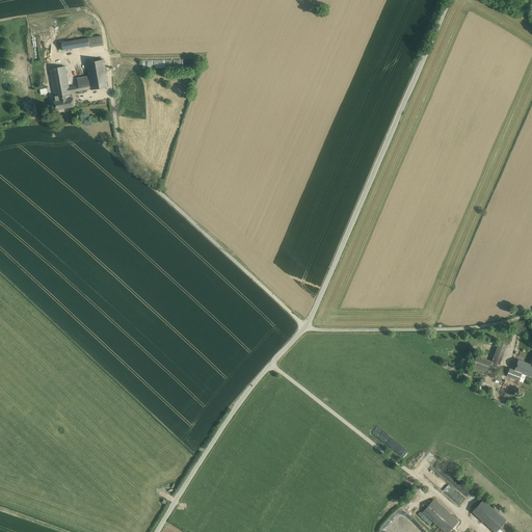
[(102,36),(88,38),(89,46),(89,47),(103,45),(102,36)]
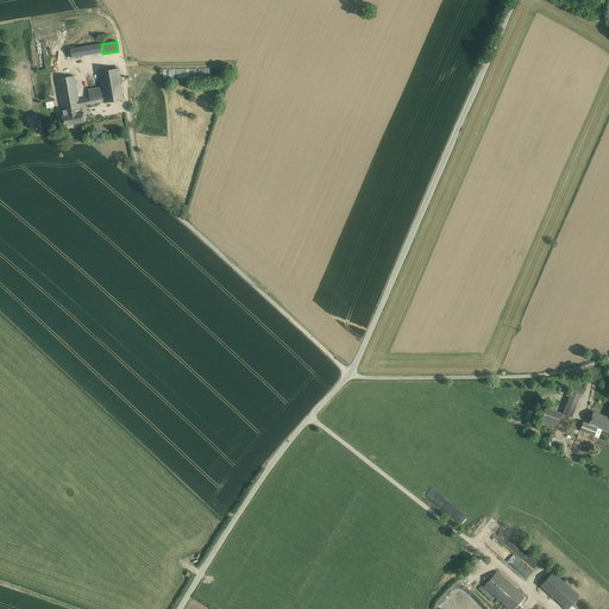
[(101,44),(76,48),(79,57),(102,52),(101,44)]
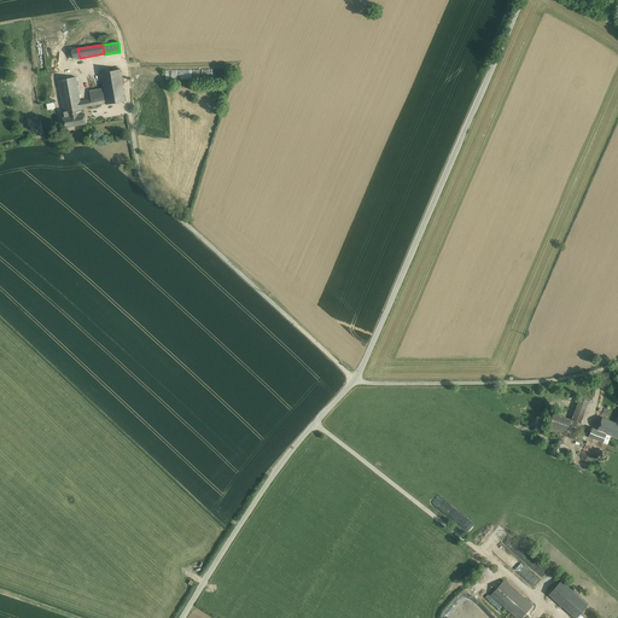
[(101,73),(106,104),(126,101),(121,69),(101,73)]
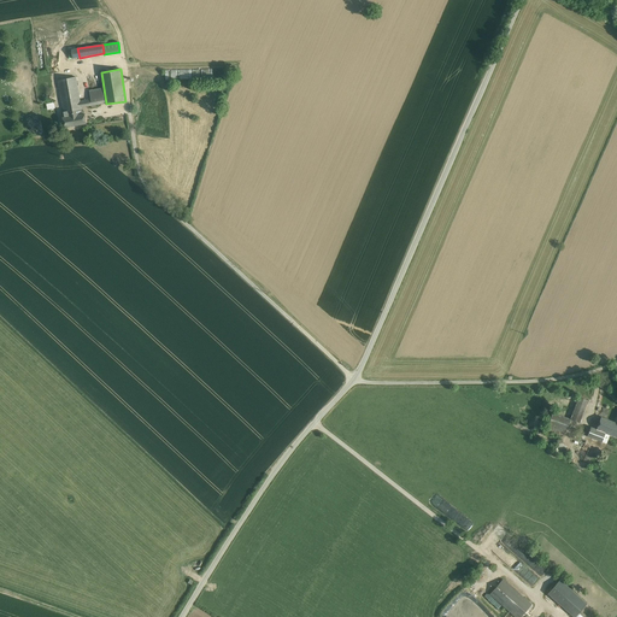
[(64,112),(81,109),(81,107),(105,103),(103,88),(89,90),(90,99),(80,101),(76,77),(58,80),(64,112)]
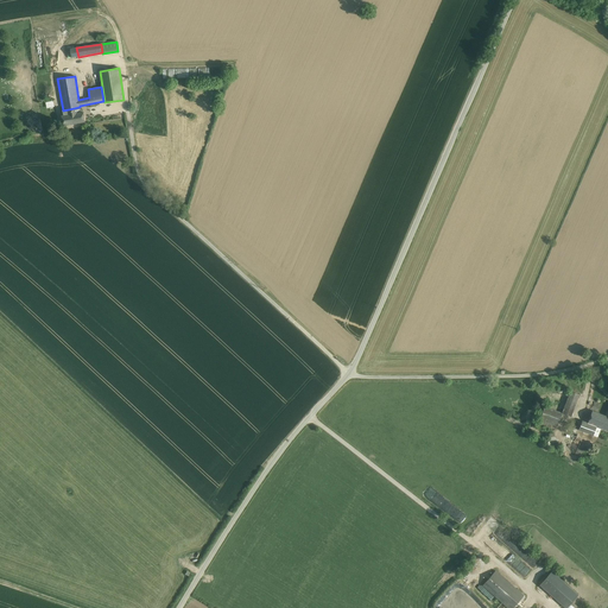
[(80,107),(63,111),(64,115),(62,115),(63,125),(84,121),(83,112),(81,112),(80,107)]
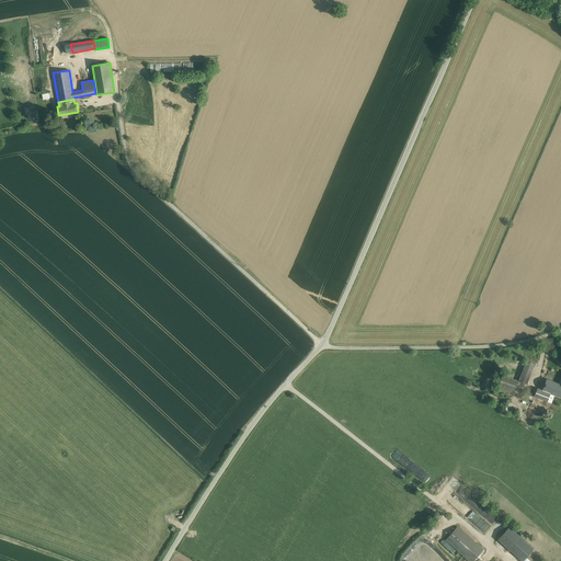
[(526,361),(521,376),(528,379),(535,364),(526,361)]
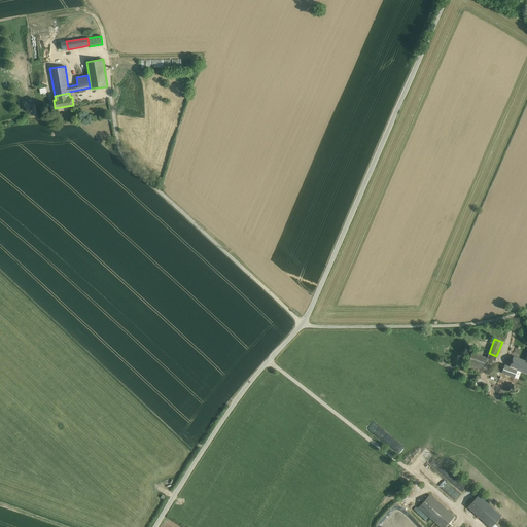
[(472,352),(468,363),(469,364),(478,367),(483,370),(487,358),(472,352)]
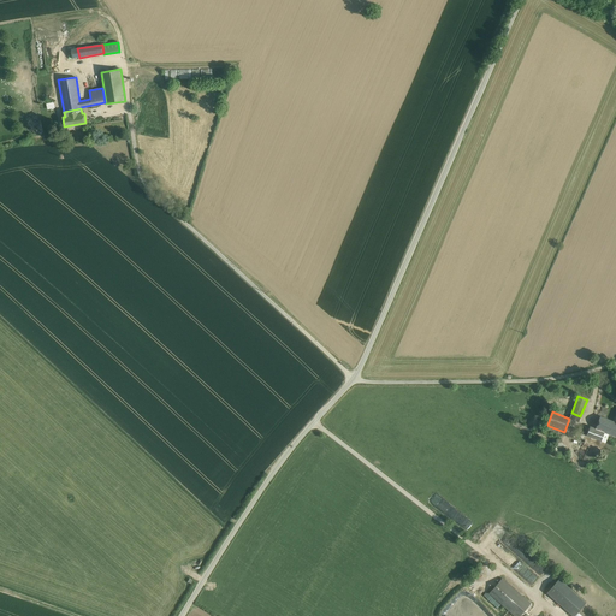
[(609,434),(615,437),(615,434),(615,421),(614,421),(600,416),(596,428),(594,428),(604,432),(609,434)]
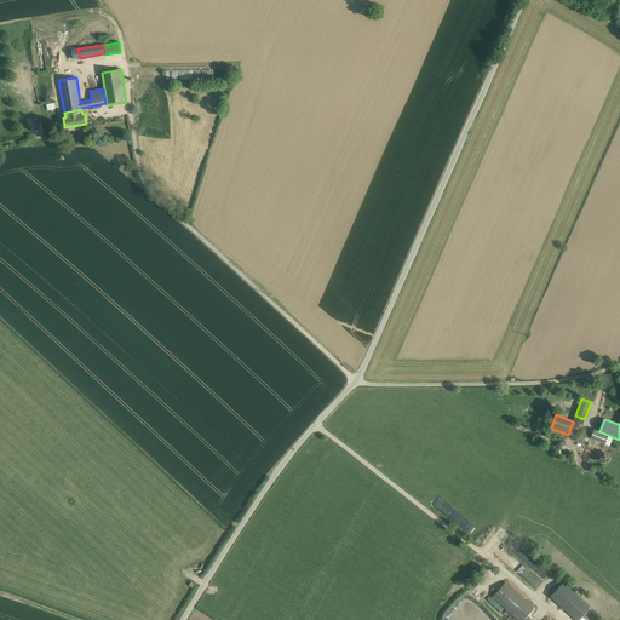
[(562,432),(552,429),(550,435),(560,440),(562,432)]
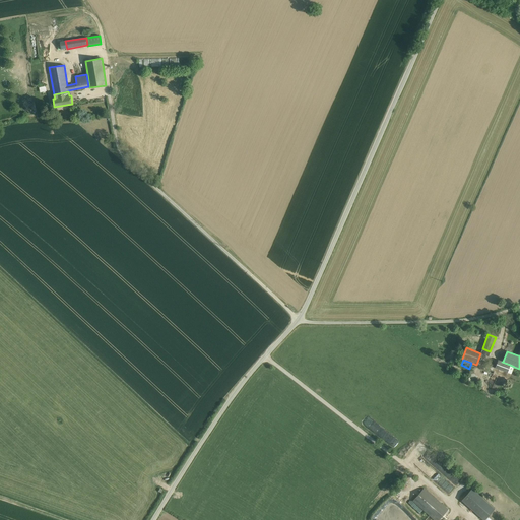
[(498,361),(497,362),(495,368),(508,373),(510,365),(502,362),(503,362),(498,360),(498,361)]
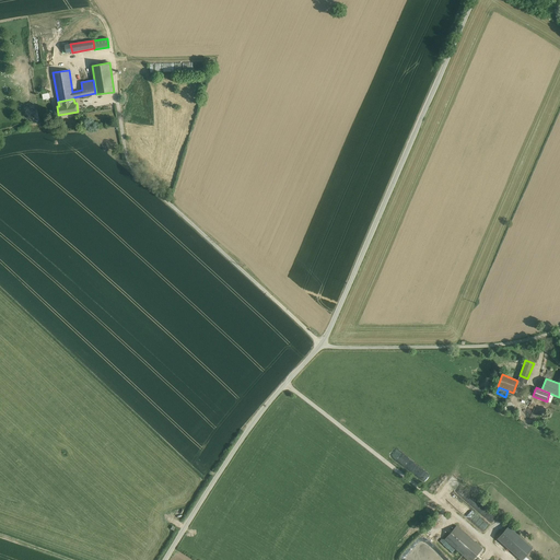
[(513,404),(508,401),(503,410),(509,413),(513,404)]
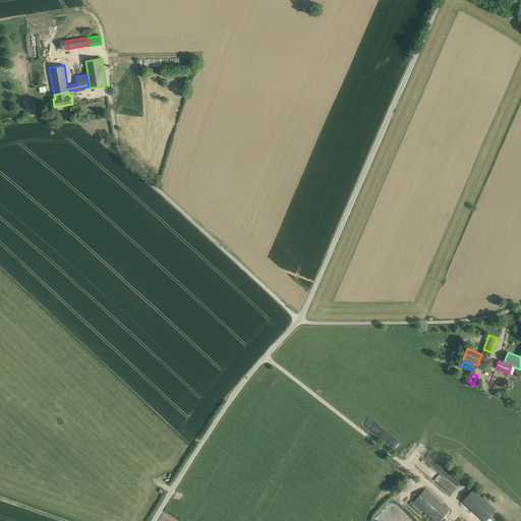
[(380,436),(384,430),(373,421),(368,426),(380,436)]
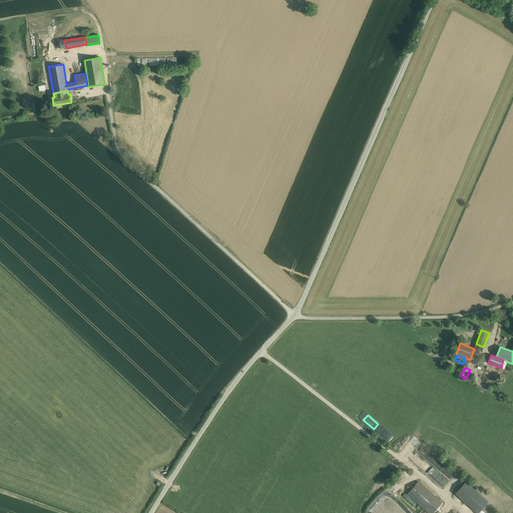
[(418,482),(408,494),(429,512),(432,512),(442,502),(418,482)]
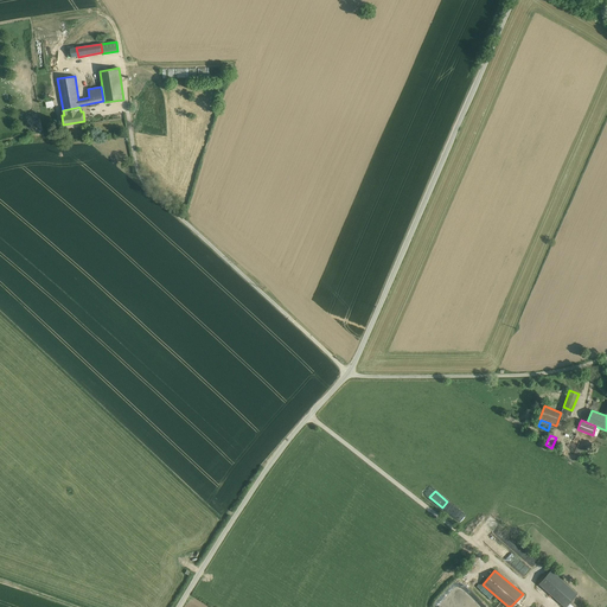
[(566,606),(577,594),(550,570),(538,583),(564,606),(566,606)]
